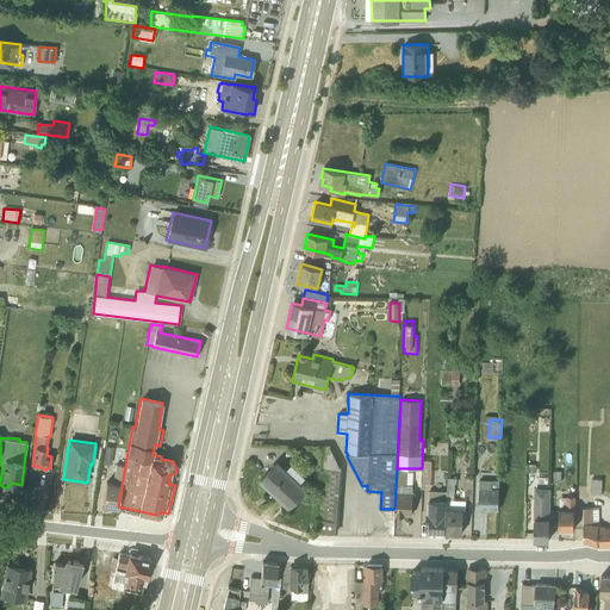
[(329,446),(322,446),(316,531),(328,531),(328,533),(335,533),(337,533),(342,468),(341,467),(329,446)]
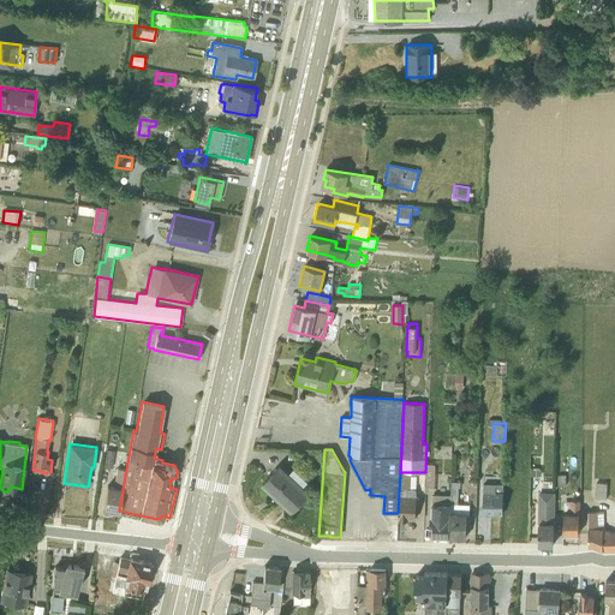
[(280,466),(263,483),(292,509),(309,491),(303,485),(308,481),(294,467),(288,473),(280,466)]
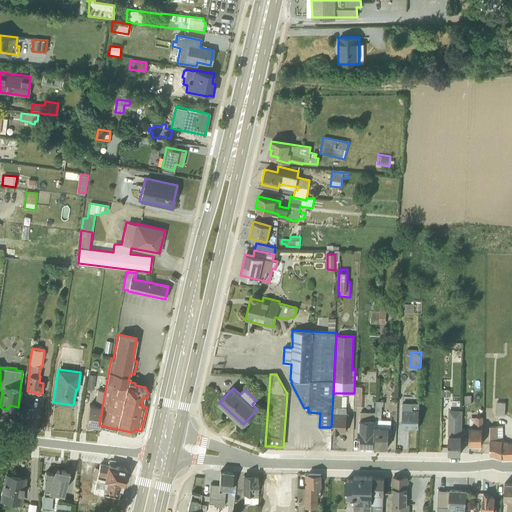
[(89,404),(86,424),(99,426),(99,425),(105,391),(97,390),(95,405),(89,404)]
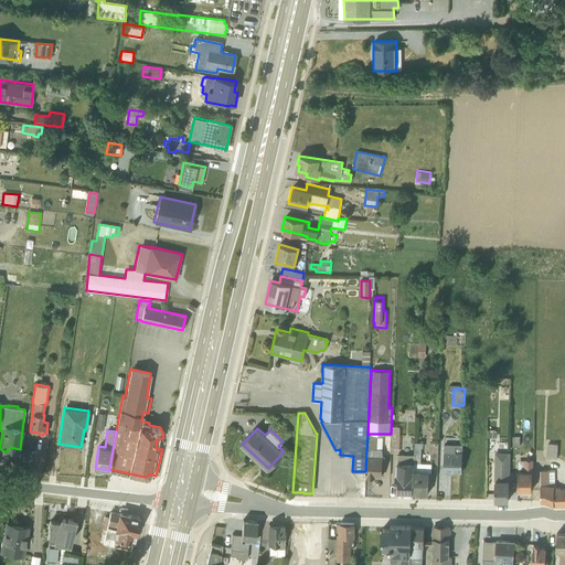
[(369,478),(372,478),(374,477),(382,477),(382,468),(384,468),(384,456),(383,456),(382,449),(380,449),(381,434),(368,434),(365,476),(366,476),(369,478)]
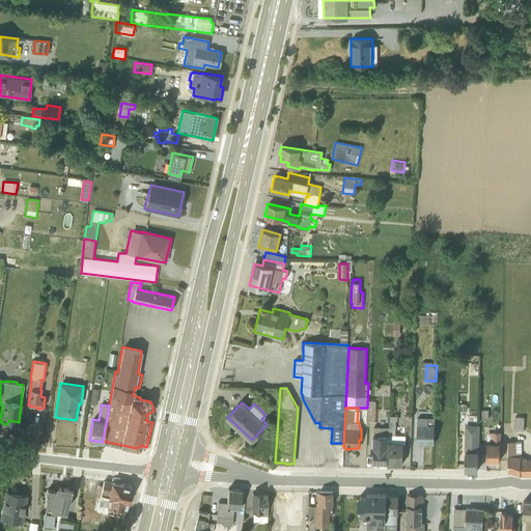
[(435,417),(417,417),(417,443),(434,443),(435,417)]
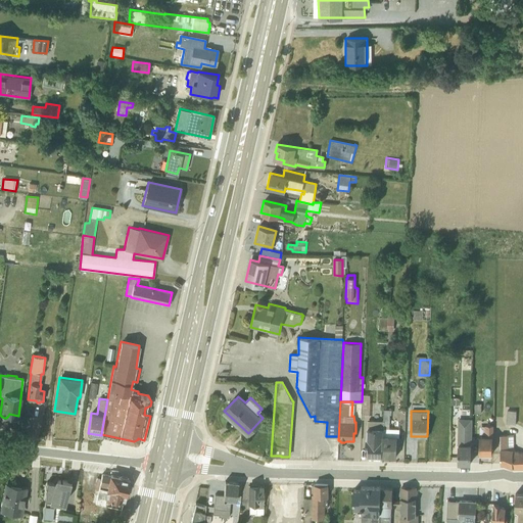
[(515,411),(507,411),(507,423),(515,424),(515,411)]
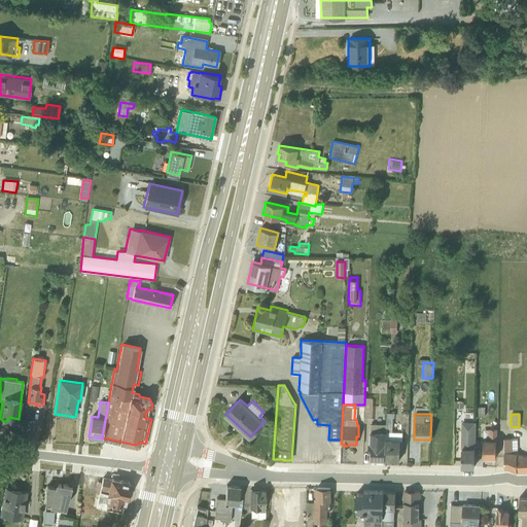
[(473,466),(476,422),(461,422),(460,447),(461,448),(461,466),(473,466)]
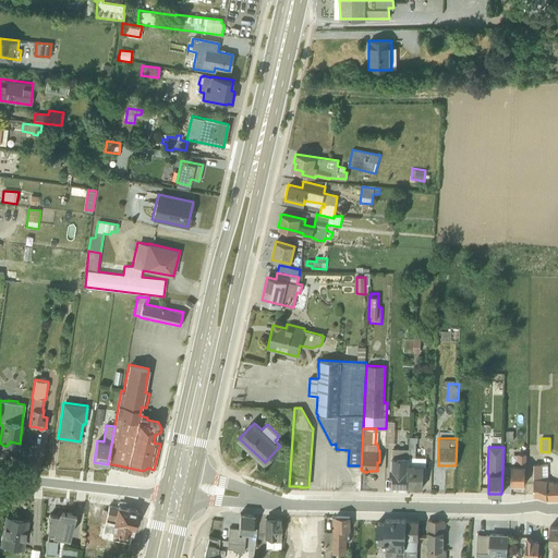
[(409,449),(392,449),(391,469),(390,469),(390,476),(393,477),(393,486),(408,486),(409,449)]
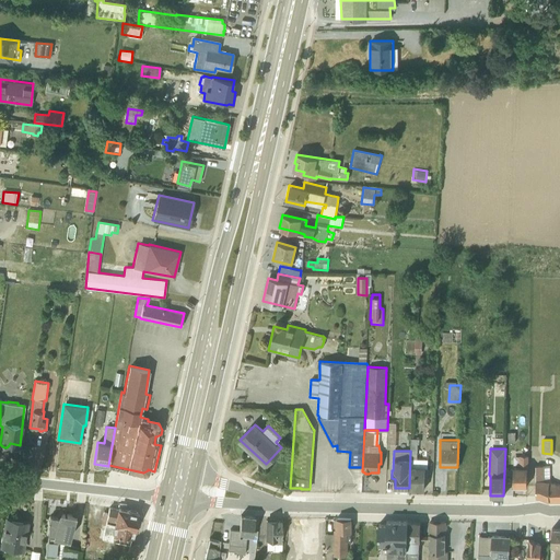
[(409,488),(423,490),(424,478),(428,478),(428,468),(427,468),(427,459),(417,458),(417,455),(410,455),(409,488)]
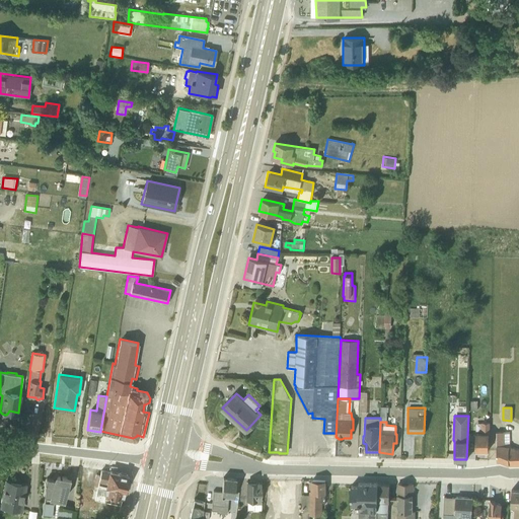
[(475,433),(475,451),(488,451),(488,434),(489,433),(489,422),(475,422),(475,430),(482,430),(482,433),(475,433)]
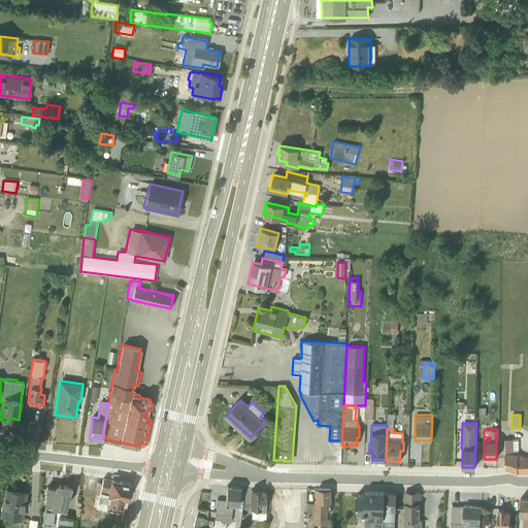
[(518,438),(504,439),(504,454),(505,454),(505,468),(527,467),(527,453),(518,453),(518,438)]
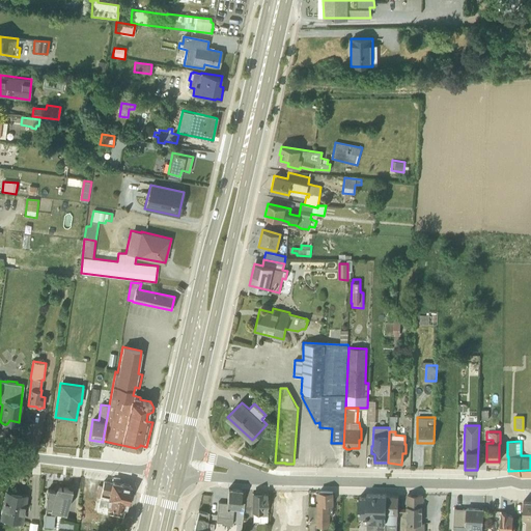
[(130,496),(132,488),(130,485),(121,483),(121,484),(112,482),(112,483),(103,481),(102,486),(98,485),(95,496),(96,496),(93,509),(106,512),(106,514),(123,518),(126,509),(128,501),(130,496)]
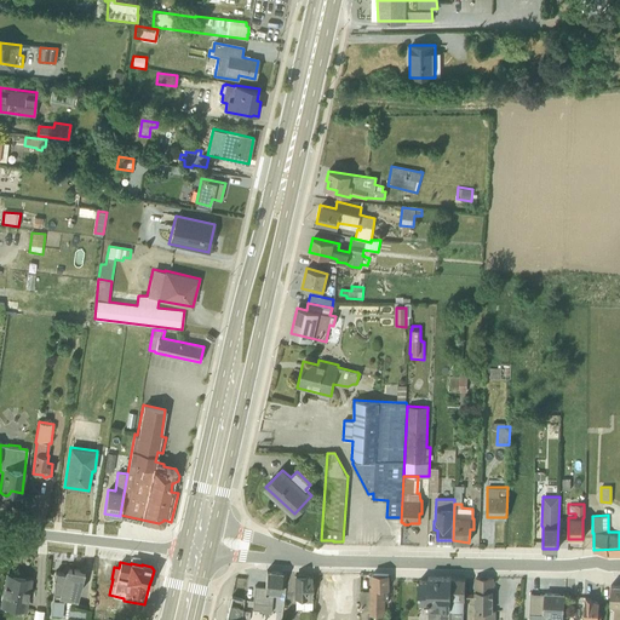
[(55,572),(52,600),(63,601),(64,596),(76,597),(84,570),(65,568),(64,572),(55,572)]
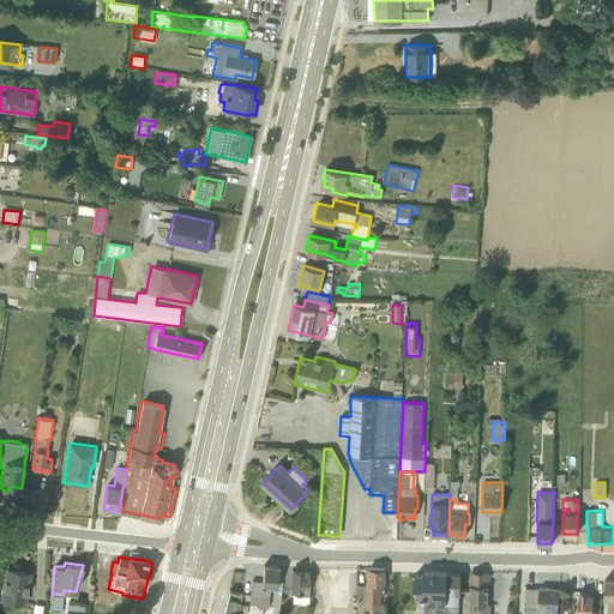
[(277,582),(280,566),(264,565),(263,581),(252,581),(250,602),(256,603),(256,606),(268,607),(270,587),(277,587),(282,588),(282,582),(277,582)]
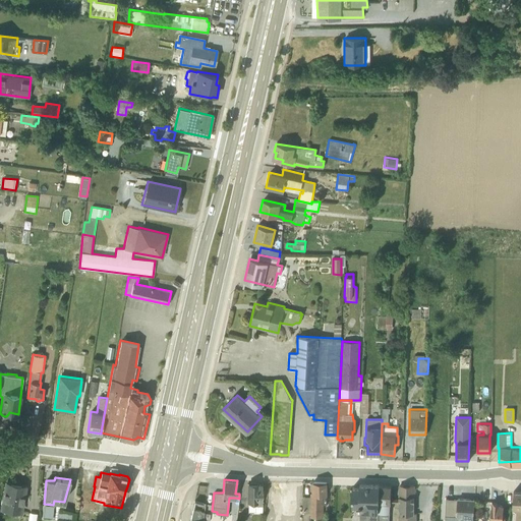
[(26,485),(4,481),(0,506),(0,509),(22,513),(26,485)]
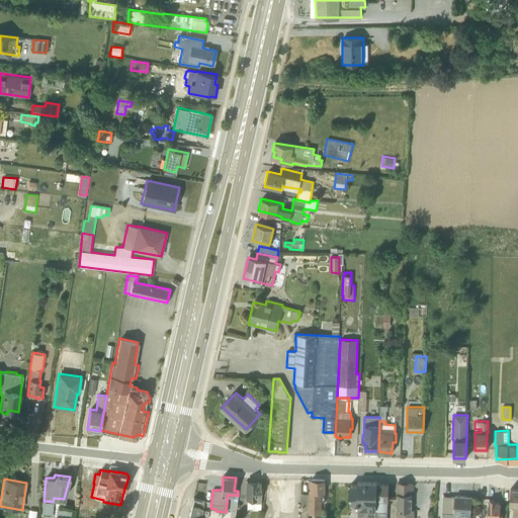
[(300,493),(300,513),(300,517),(307,517),(308,517),(309,517),(309,514),(321,514),(321,513),(321,501),(325,501),(324,480),(312,480),(311,491),(309,491),(309,493),(300,493)]
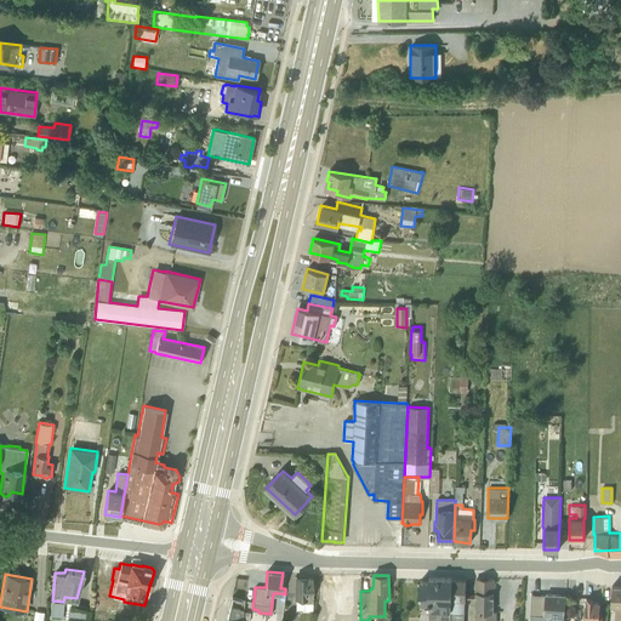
[(313,577),(296,576),(295,609),(312,610),(313,577)]
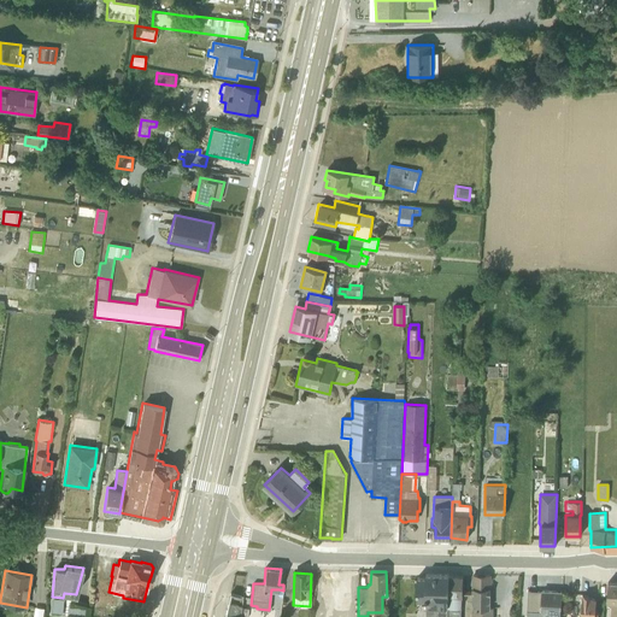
[(435,615),(447,615),(448,575),(425,574),(425,577),(417,577),(416,599),(425,599),(425,600),(427,600),(425,605),(435,605),(435,615)]
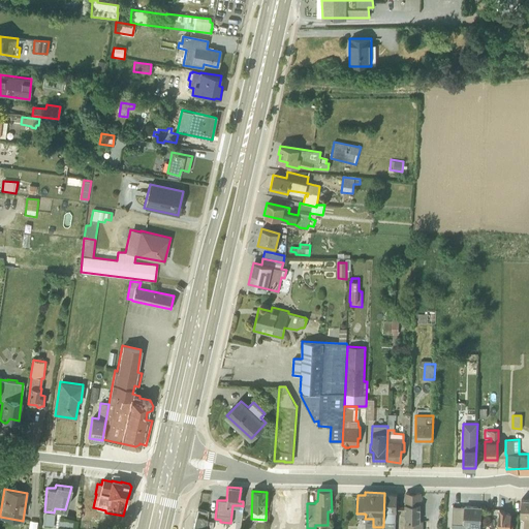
[(397,506),(397,493),(384,493),(383,527),(382,528),(394,528),(395,520),(396,520),(396,510),(397,510),(398,510),(398,509),(398,506),(397,506)]
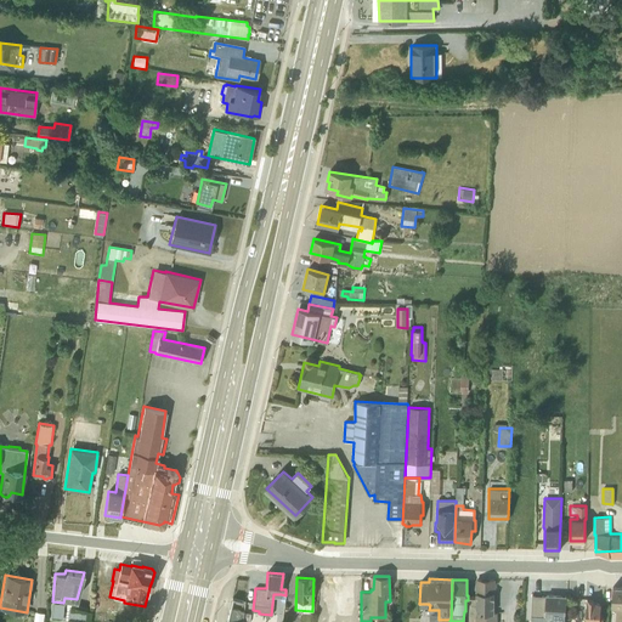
[(475,600),(474,621),(496,621),(497,612),(493,612),(493,580),(476,580),(476,595),(474,595),(474,600),(475,600)]
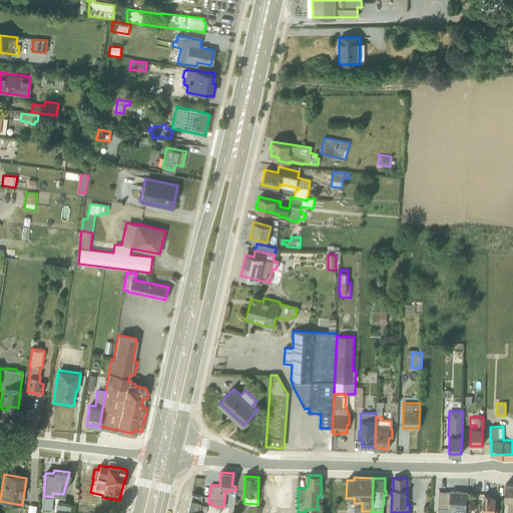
[(465,512),(465,510),(466,510),(467,491),(451,490),(450,491),(440,491),(438,512),(465,512)]
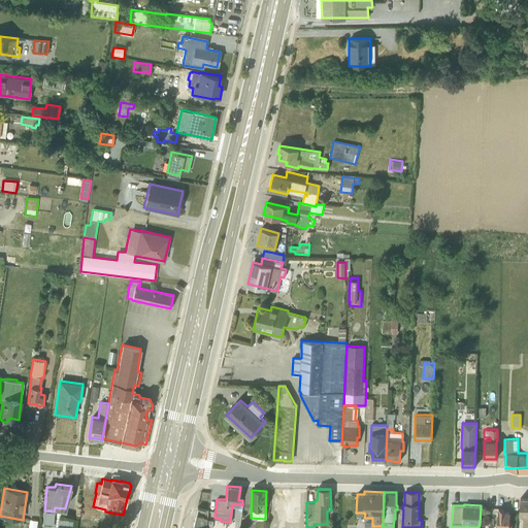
[(206,512),(205,509),(204,518),(196,516),(198,507),(197,507),(192,527),(205,527),(206,518),(206,512)]
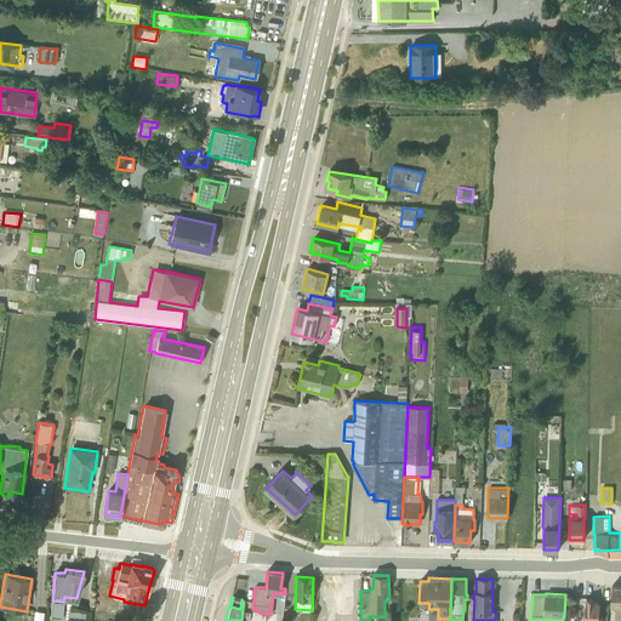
[(584,620),(600,620),(602,619),(602,608),(600,608),(600,597),(586,597),(584,620)]
